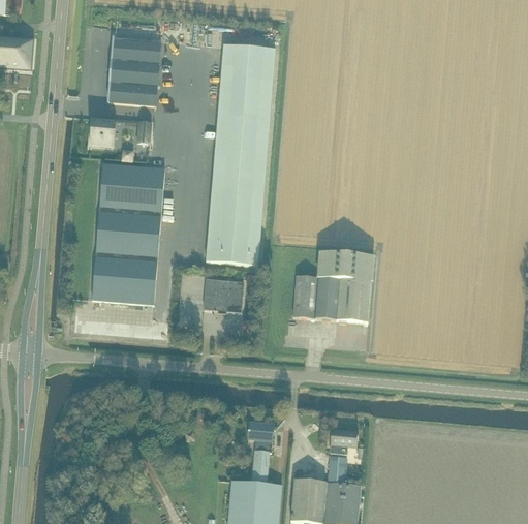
[(0,11),(3,12),(14,13),(14,12),(20,13),(22,0),(0,0),(0,11)]
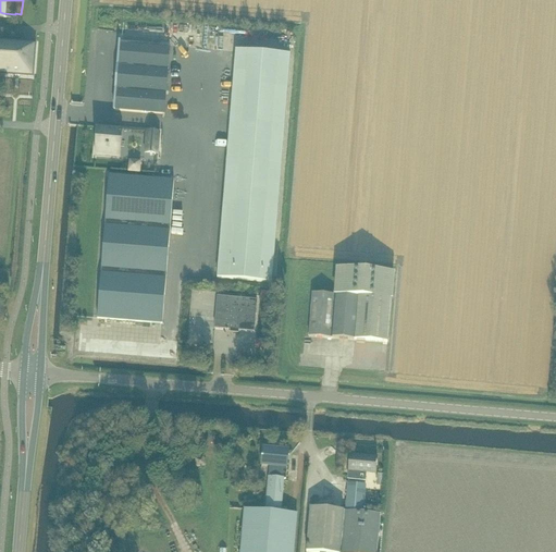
[(0,70),(13,72),(27,73),(33,73),(35,39),(31,39),(0,36),(0,70)]
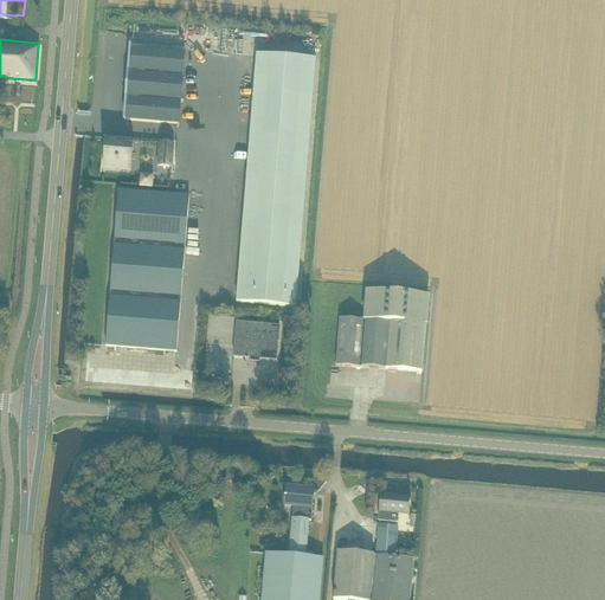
[(184,46),(129,42),(123,115),(179,120),(184,46)]
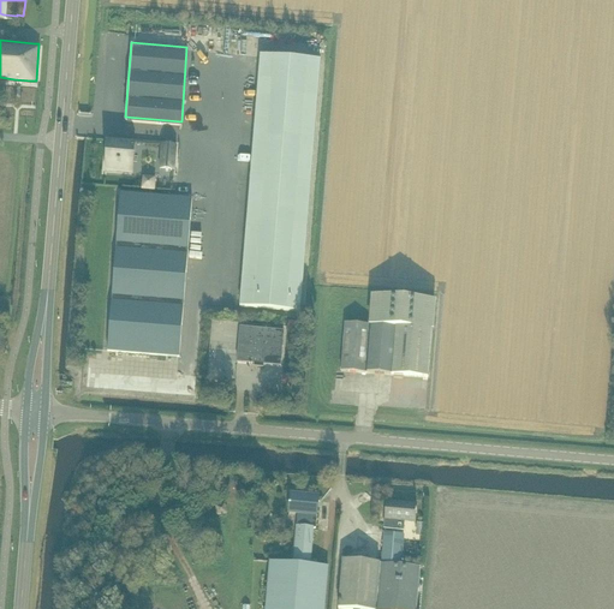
[(320,55),(278,52),(260,51),(239,303),(299,308),(320,55)]
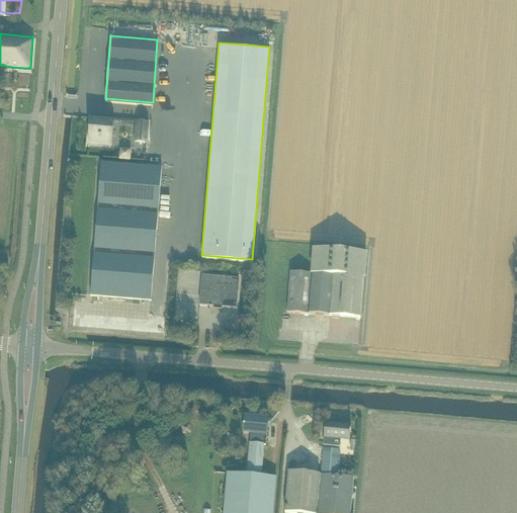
[(89,119),(88,136),(111,138),(113,117),(113,116),(97,114),(97,116),(97,119),(89,119)]
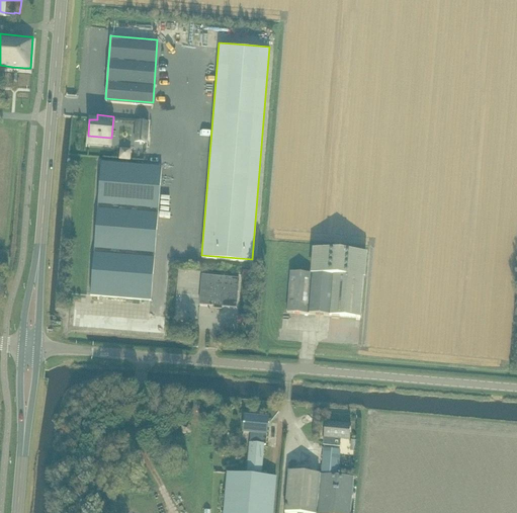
[(135,125),(134,139),(139,140),(146,140),(148,119),(136,118),(135,125)]
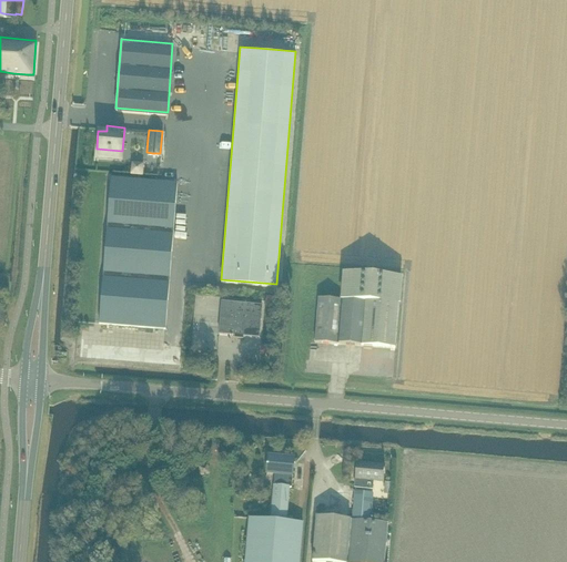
[(165,326),(176,180),(110,174),(99,320),(165,326)]
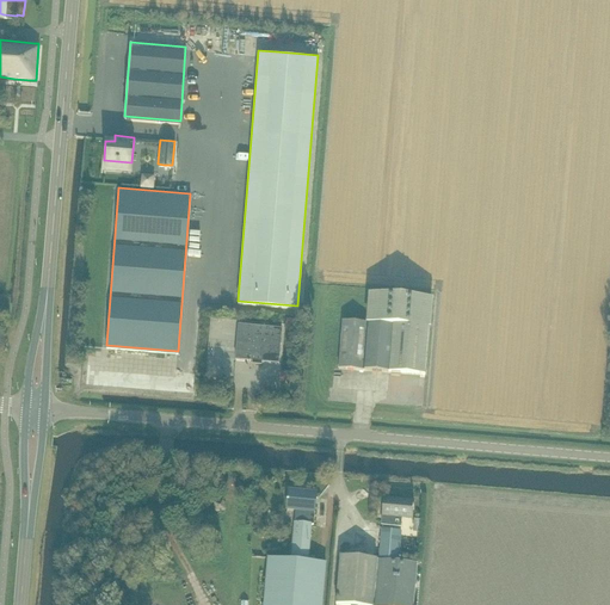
[(425,371),(431,295),(370,290),(368,319),(343,316),(339,364),(420,371),(420,374),(424,374),(424,371),(425,371)]
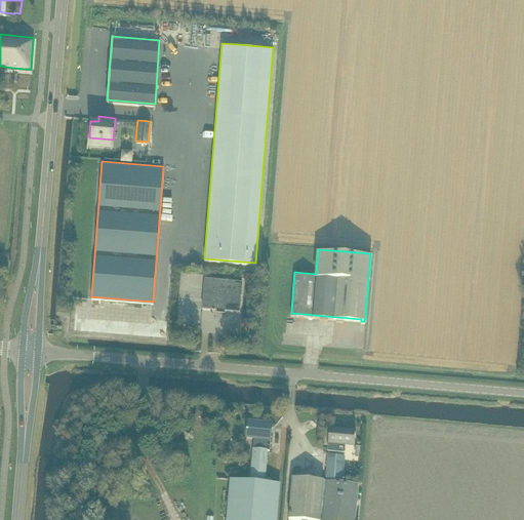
[(241,279),(237,279),(204,276),(202,306),(239,309),(241,279)]
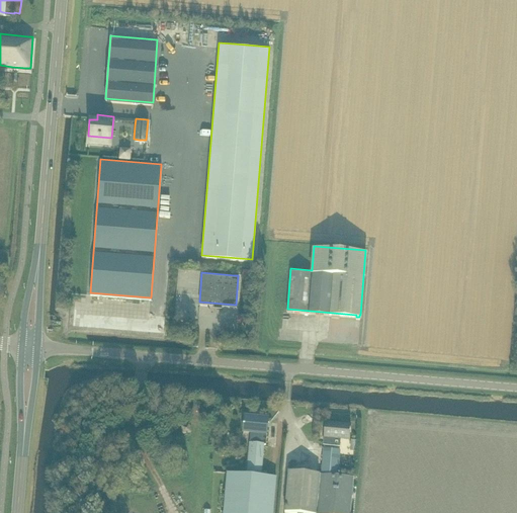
[(265,441),(268,414),(244,412),(242,426),(250,427),(250,430),(254,430),(253,440),(249,439),(247,472),(228,471),(224,512),(272,512),(275,475),(261,473),(263,441),(265,441)]
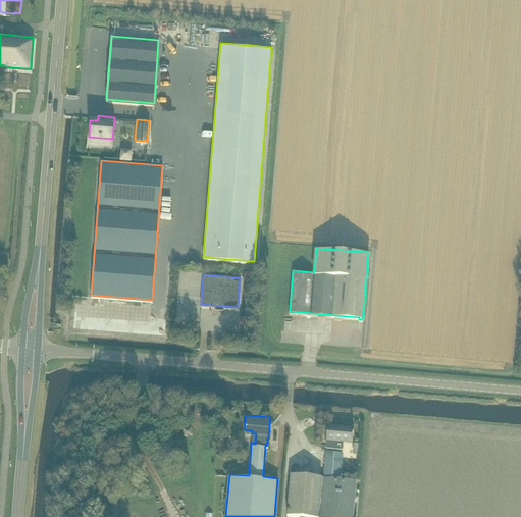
[(352,441),(353,425),(327,422),(326,438),(332,438),(332,443),(342,444),(343,440),(352,441)]
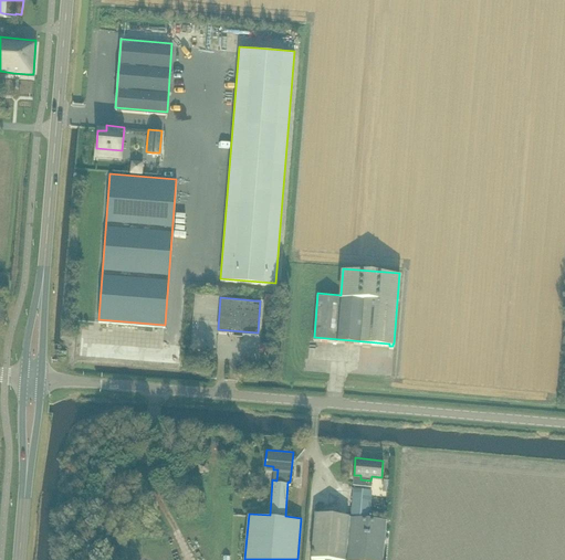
[(344,558),(367,559),(382,559),(386,517),(356,515),(356,514),(368,515),(370,488),(353,487),(351,514),(348,514),(314,510),(311,556),(344,559),(344,558)]
